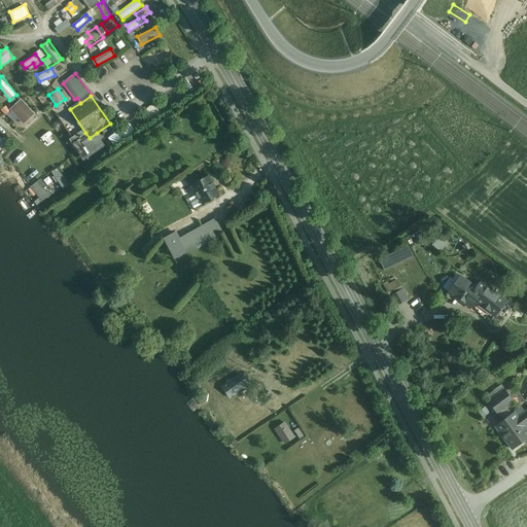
[(2,108),(12,121),(19,117),(23,124),(35,114),(23,98),(8,107),(6,105),(2,108)]
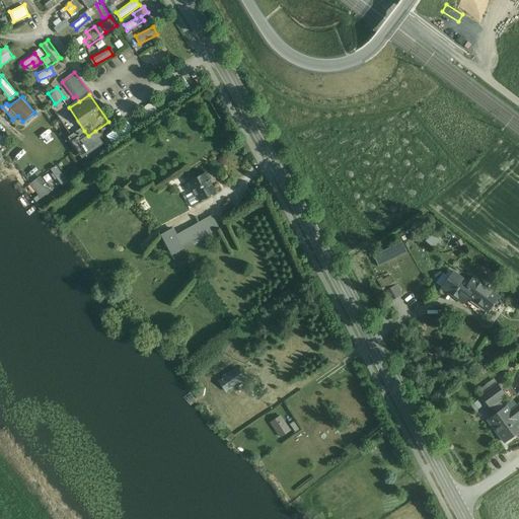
[(73,138),(84,131),(69,107),(63,98),(52,105),(73,138)]
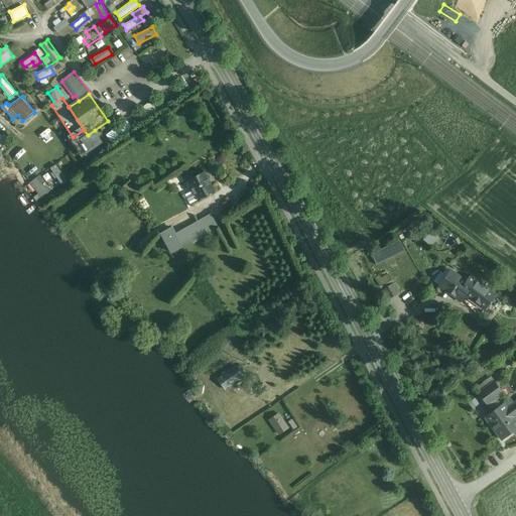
[(139,112),(147,123),(160,114),(152,103),(139,112)]
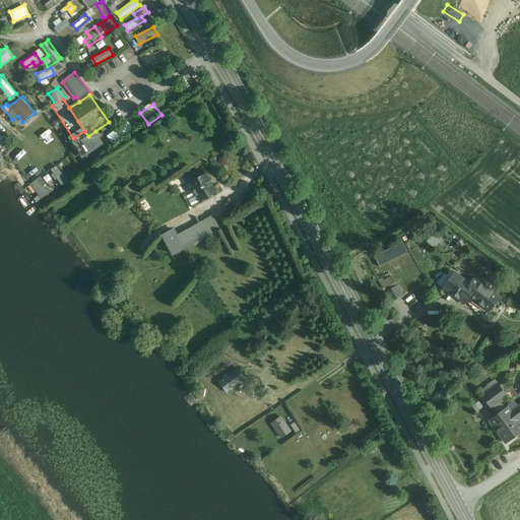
[(124,139),(134,131),(127,122),(117,129),(118,131),(124,138),(124,139)]
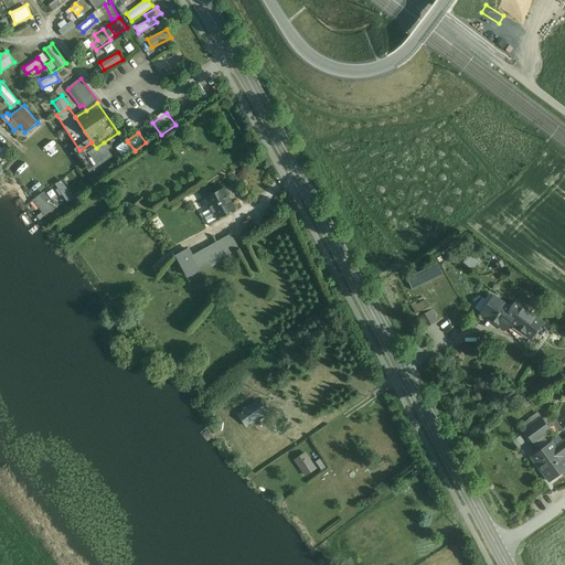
[(92,142),(80,150),(93,170),(113,157),(104,142),(96,148),(92,142)]
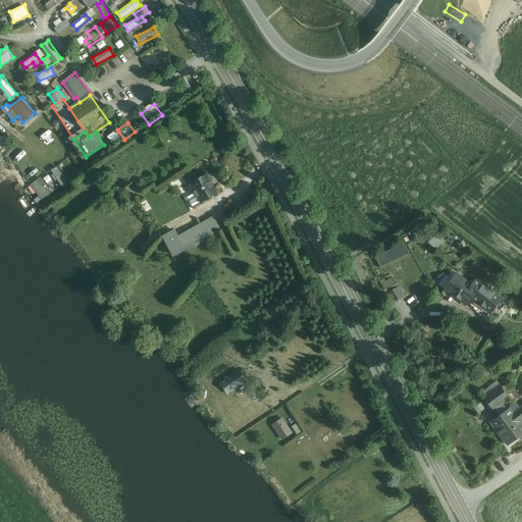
[(124,139),(118,132),(114,135),(120,143),(124,139)]
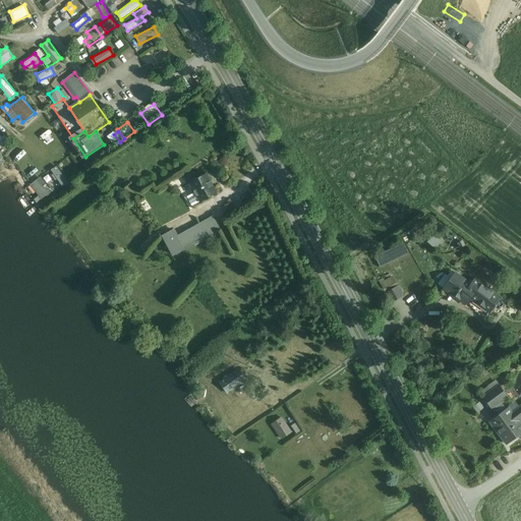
[(63,185),(68,182),(56,165),(51,169),(63,185)]
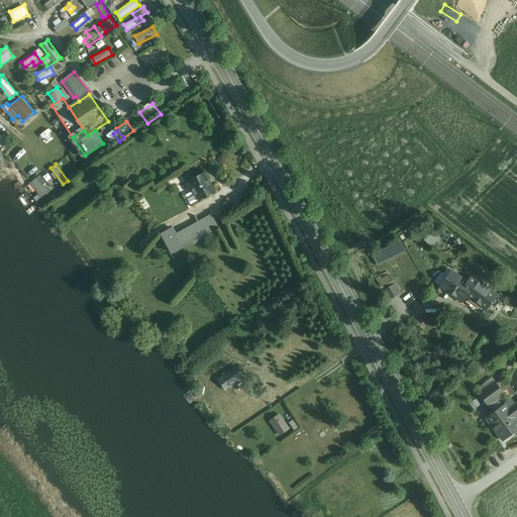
[(188,181),(192,179),(188,171),(182,175),(187,183),(189,182),(188,181)]
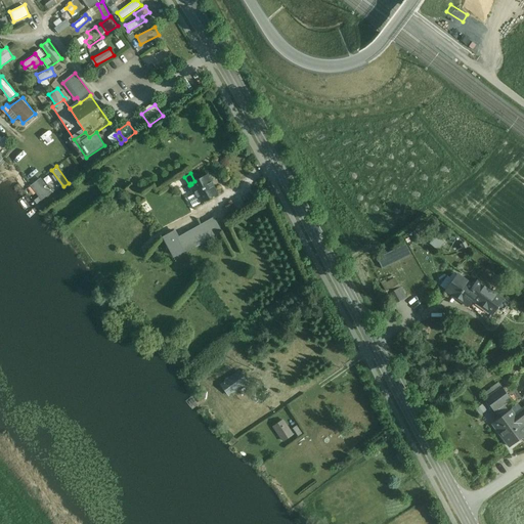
[(190,183),(191,184),(197,193),(201,203),(202,203),(208,200),(218,194),(208,174),(194,181),(190,183)]
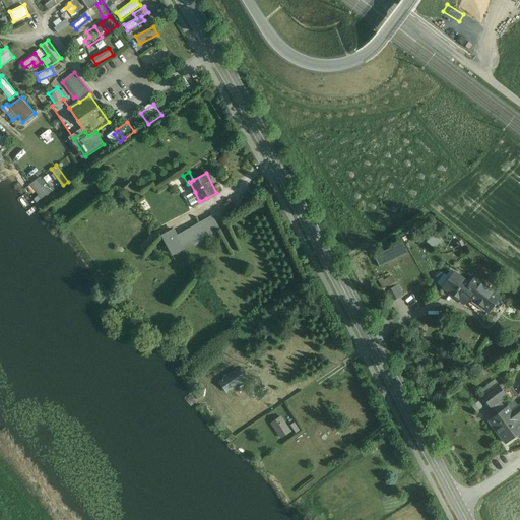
[(41,198),(51,190),(41,176),(29,184),(41,198)]
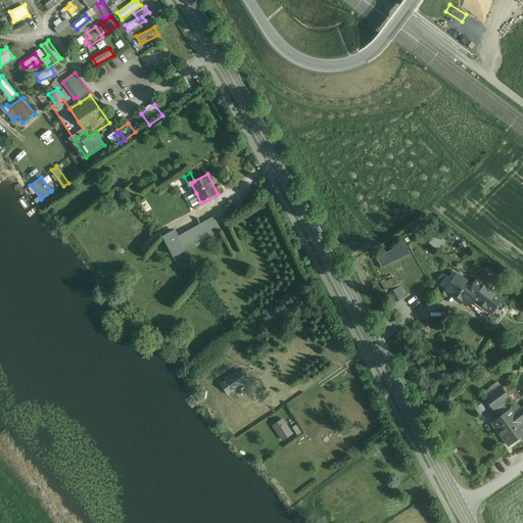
[(193,206),(200,202),(196,193),(188,197),(193,206)]
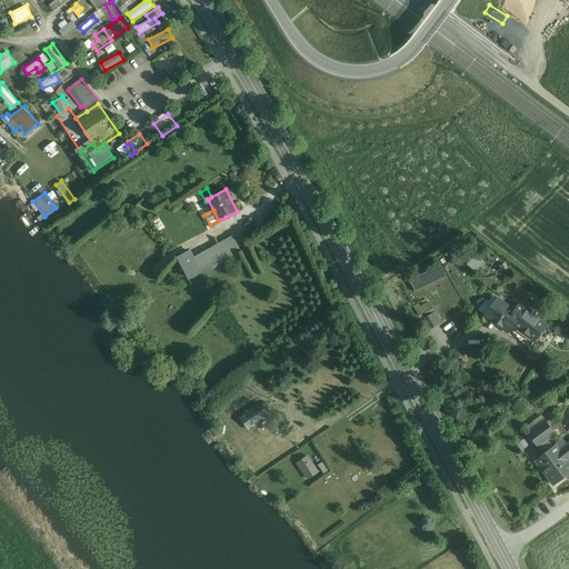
[(190,251),(179,258),(189,279),(239,251),(232,238),(195,258),(190,251)]
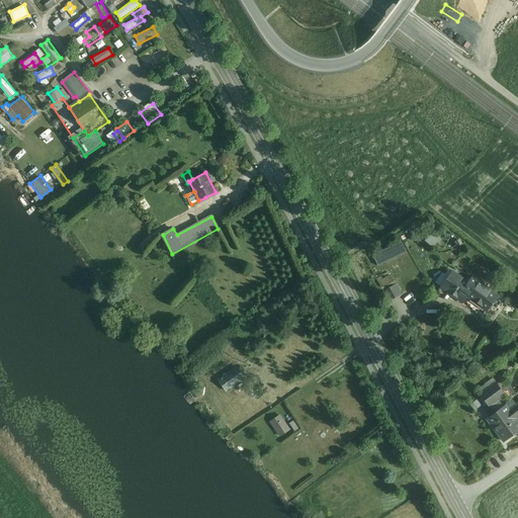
[(476,276),(470,283),(458,273),(452,269),(440,286),(461,304),(467,295),(489,311),(501,294),(487,284),(476,276)]
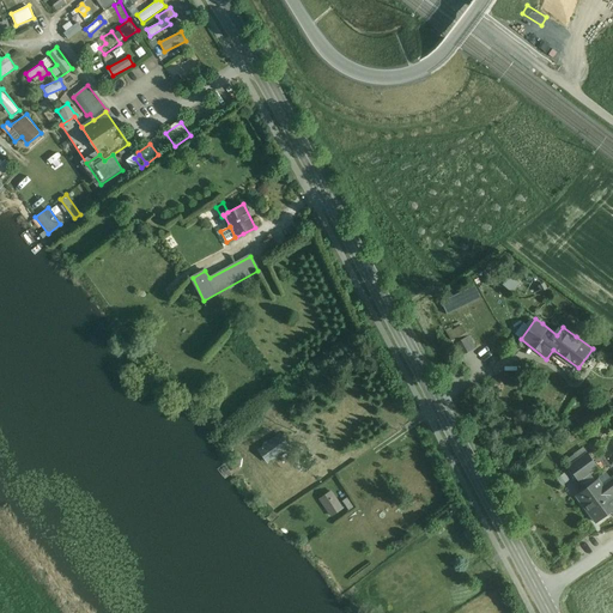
[(465,325),(450,331),(460,354),(474,349),(465,325)]
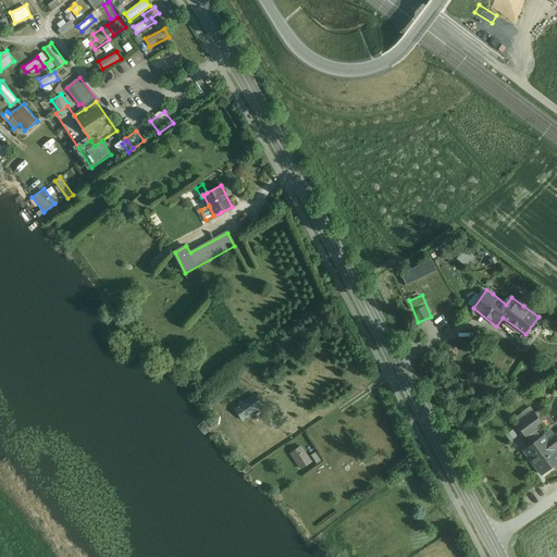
[(255,394),(234,408),(243,421),(263,406),(255,394)]
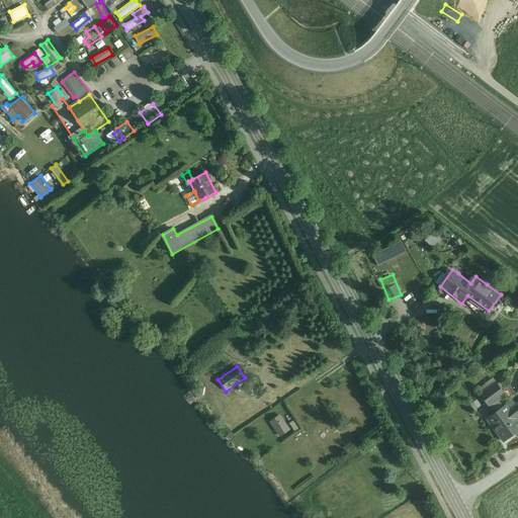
[(481,396),(489,407),(505,395),(497,383),(481,396)]
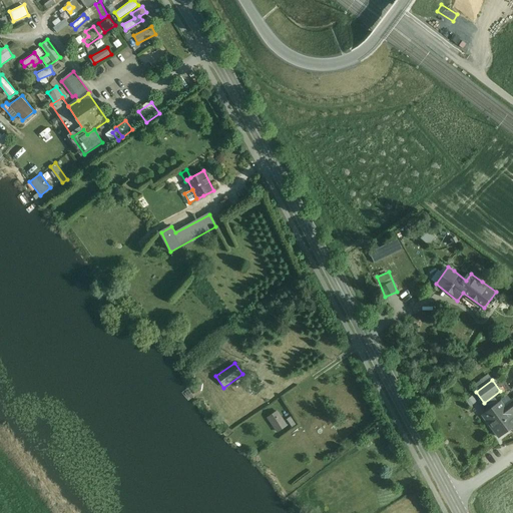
[(512,399),(504,406),(501,402),(484,415),(483,416),(499,438),(512,427),(512,418),(510,415),(512,412),(512,399)]
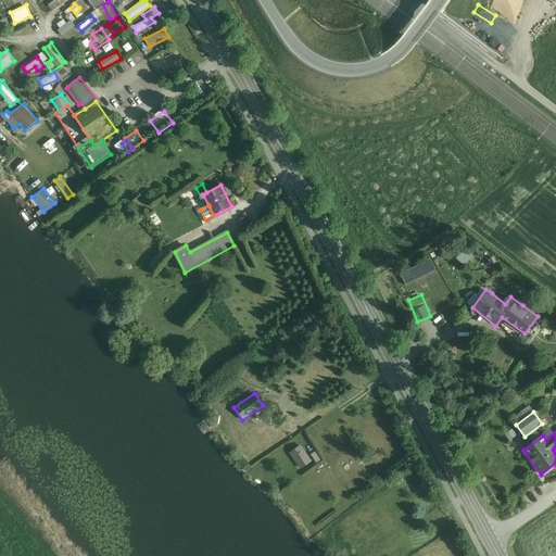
[(301,444),(289,453),(300,469),(312,460),(301,444)]
